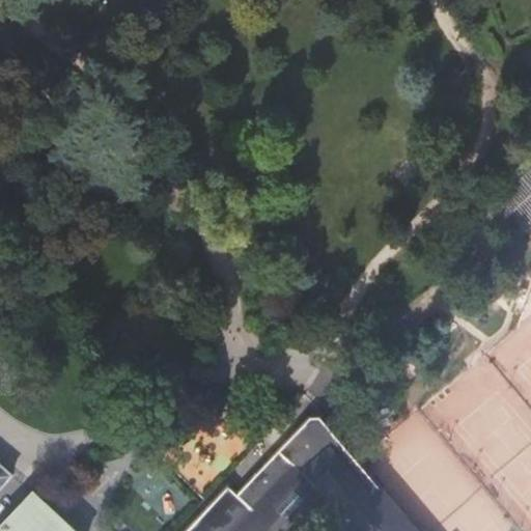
[(530,229),(530,178),(491,214),(516,243),(530,229)]
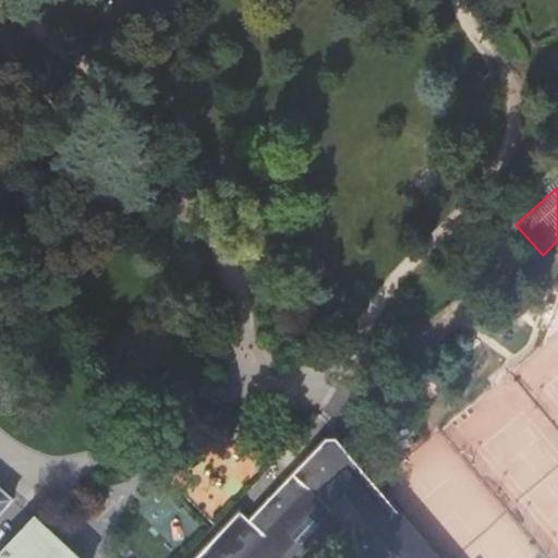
[(557,336),(537,344),(540,347),(557,349),(557,336)]
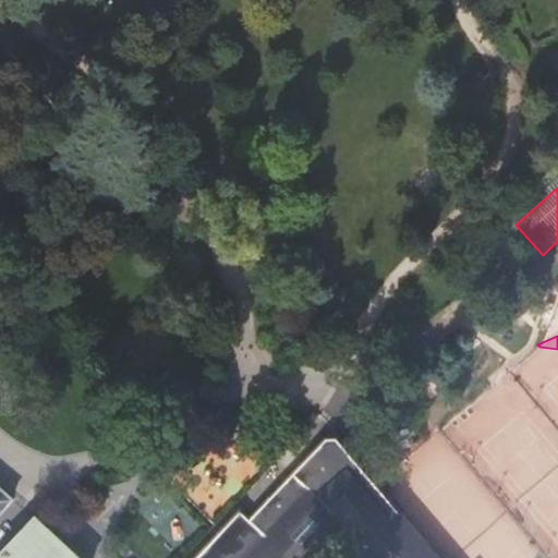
[(354,557),(363,553),(367,557),(437,557),(336,439),(327,439),(251,520),(266,536),(244,557),(354,557)]
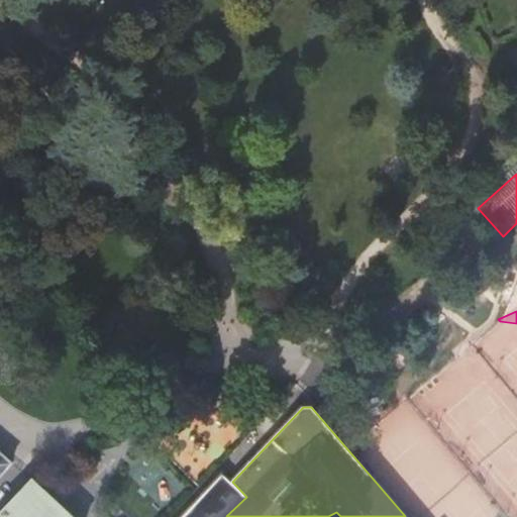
[(0,476),(11,463),(0,452),(0,476)]
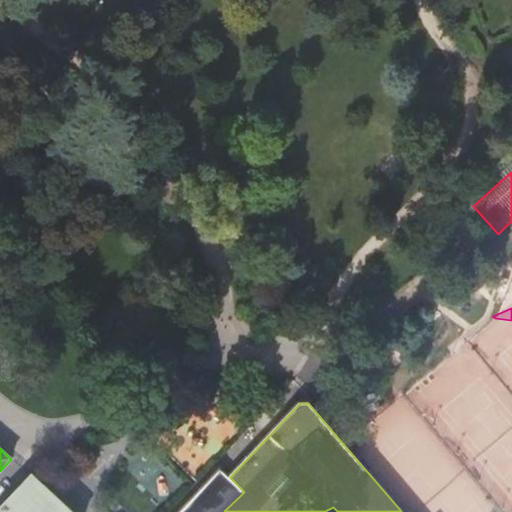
[(73,511),(32,474),(0,507),(0,511),(73,511)]
